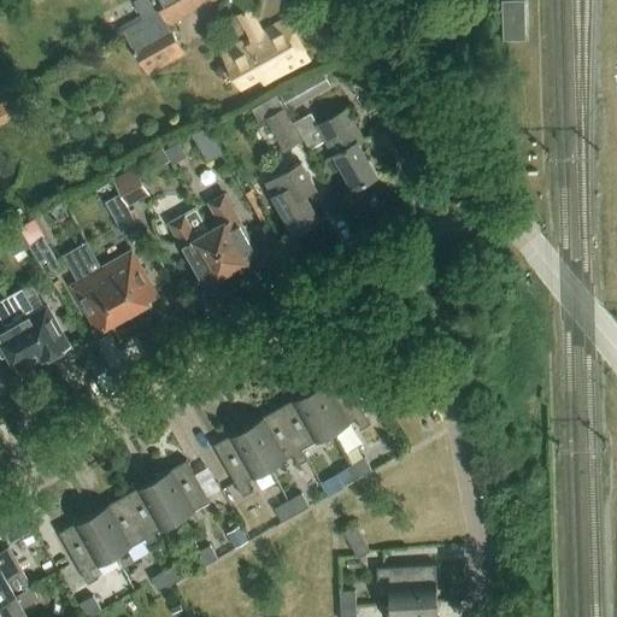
[(148,0),(137,0),(135,1),(144,18),(156,12),(148,0)]
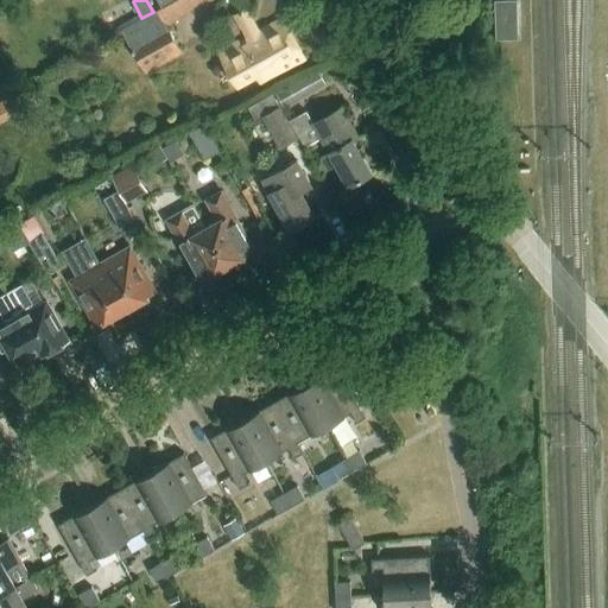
[(518,38),(517,0),(495,0),(496,38),(518,38)]
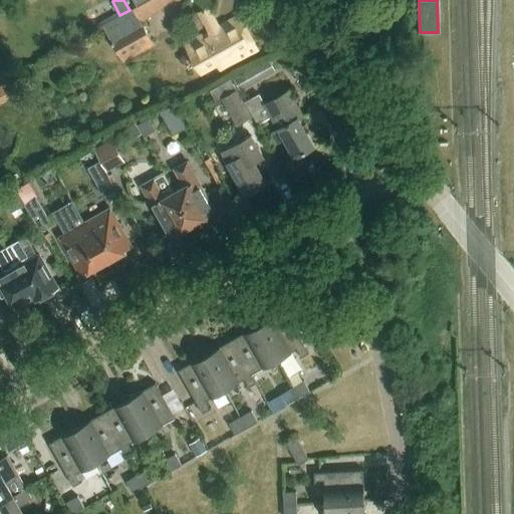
[(187,44),(202,71),(217,62),(221,68),(257,47),(240,16),(219,27),(209,7),(200,11),(211,31),(187,44)]
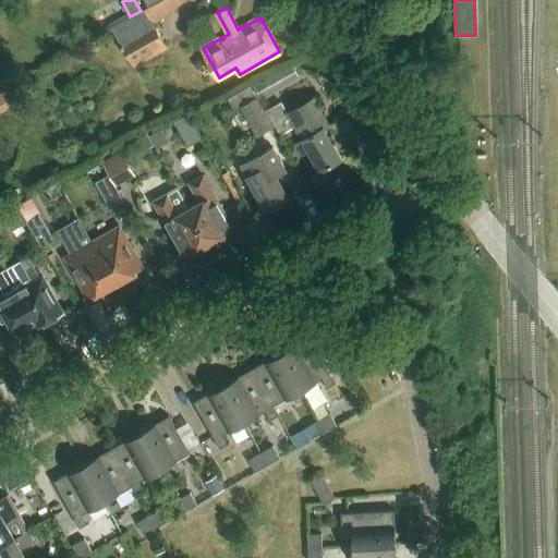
[(169,49),(154,23),(146,9),(113,28),(135,68),(169,49)]
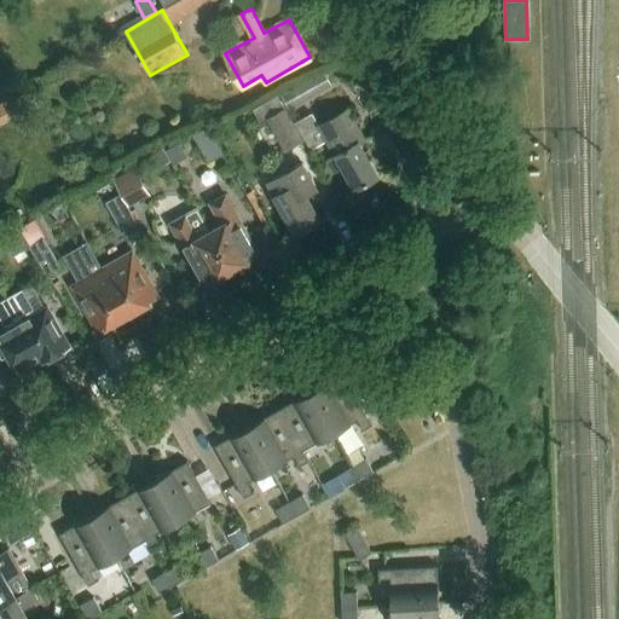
[(325,70),(283,93),(293,110),(335,87),(325,70)]
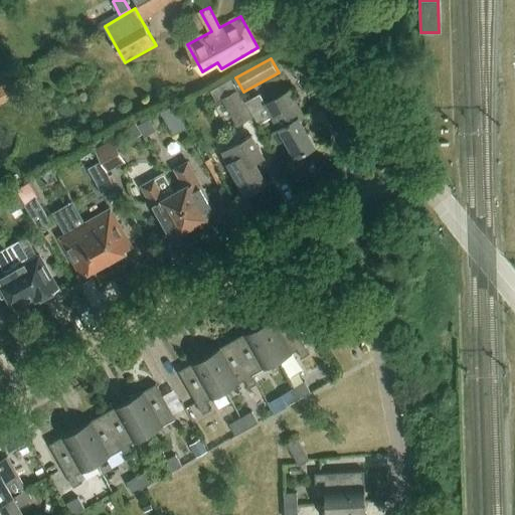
[(27,69),(0,84),(0,107),(12,100),(13,102),(38,88),(27,69)]
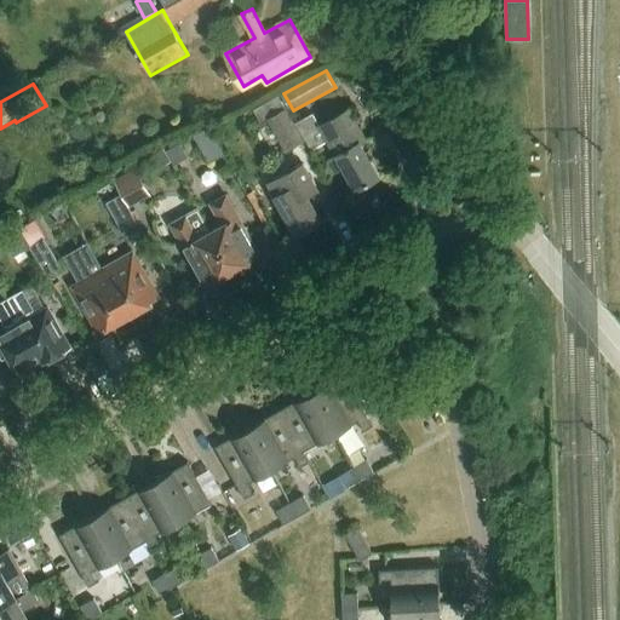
[(280,96),(252,109),(260,125),(271,120),(287,153),(306,142),(290,110),(287,112),(280,96)]
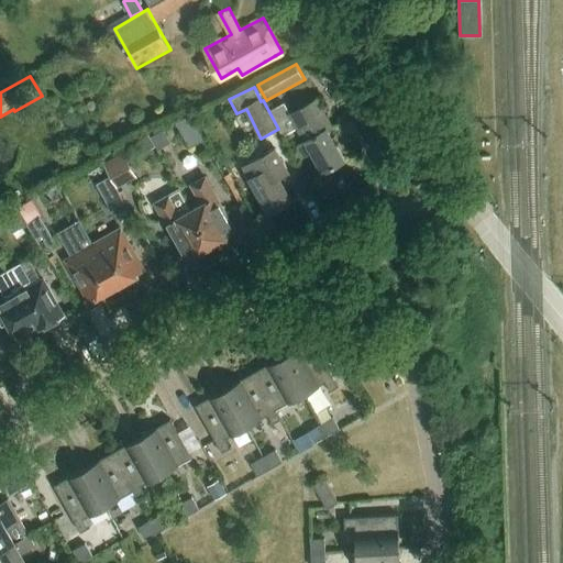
[(344,158),(328,128),(333,125),(318,97),(290,112),(306,140),(289,148),(295,157),(312,148),(323,169),(344,158)]
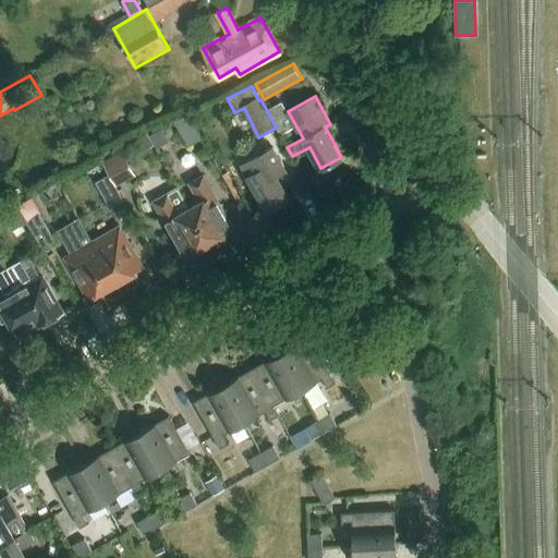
[(295,128),(282,102),(268,110),(281,135),(295,128)]
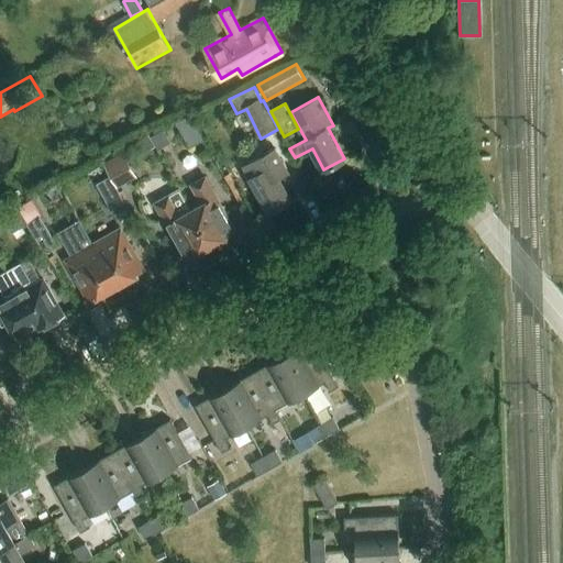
[(207,141),(192,118),(178,127),(192,150),(207,141)]
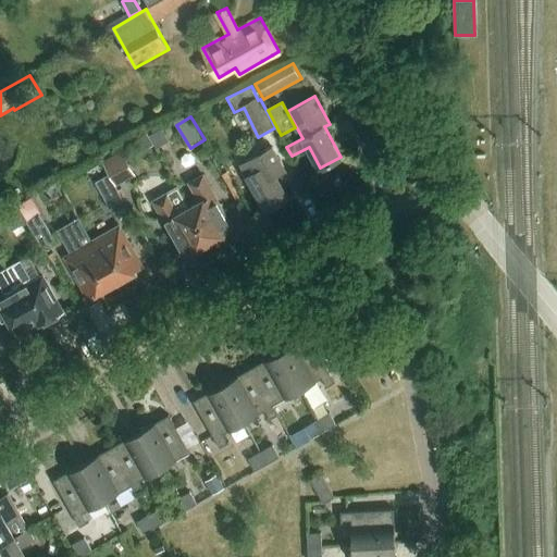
[(270,145),(239,162),(247,174),(246,175),(264,209),(286,197),(273,174),(283,169),(270,145)]
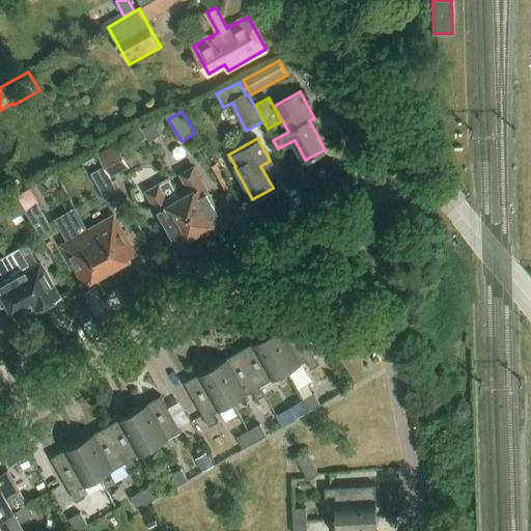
[(131,167),(117,145),(101,156),(114,177),(131,167)]
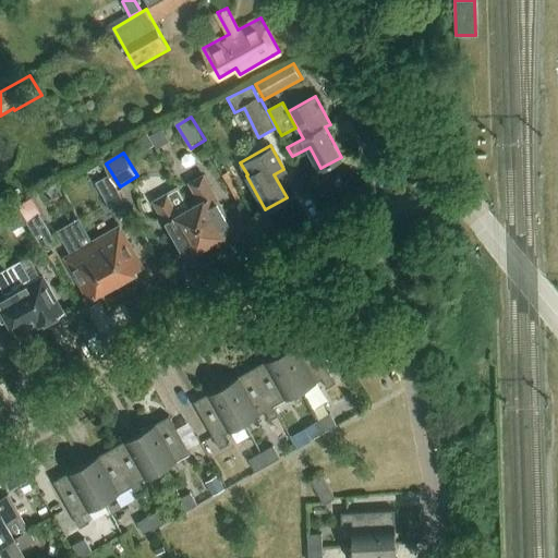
[(122,198),(108,173),(95,181),(109,206),(122,198)]
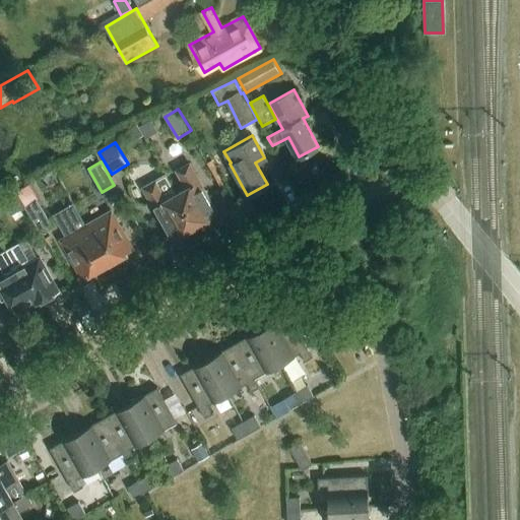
[(187,187),(177,192),(195,225),(215,213),(188,163),(177,169),(187,187)]
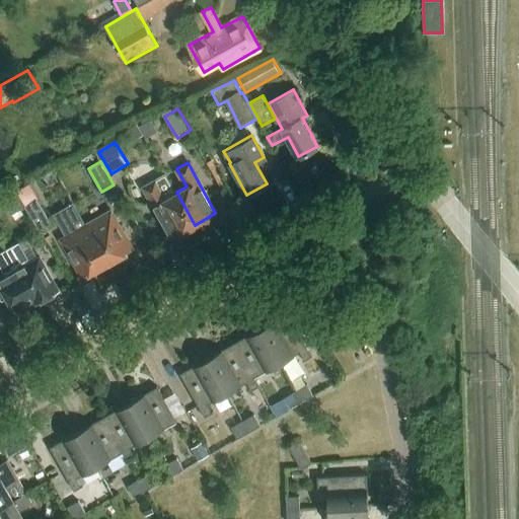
[(171,237),(195,225),(176,192),(166,174),(144,187),(171,237)]
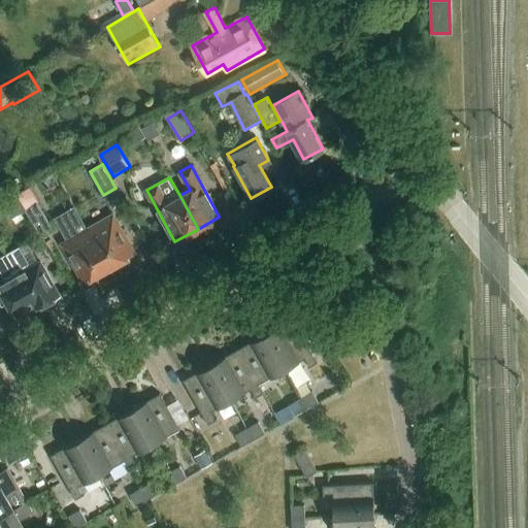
[(31,189),(19,195),(28,211),(42,236),(54,229),(31,189)]
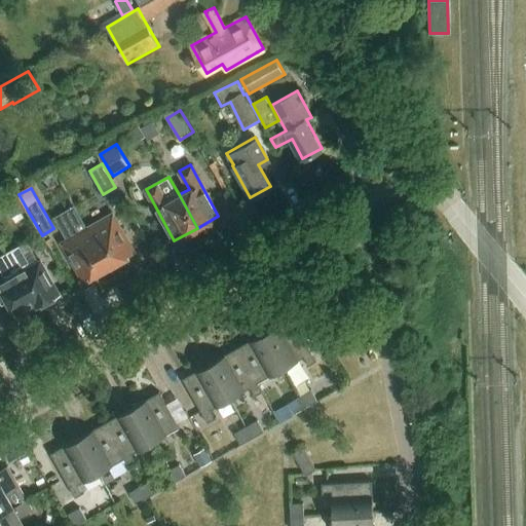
[(0,199),(10,218),(26,210),(16,191),(0,199)]
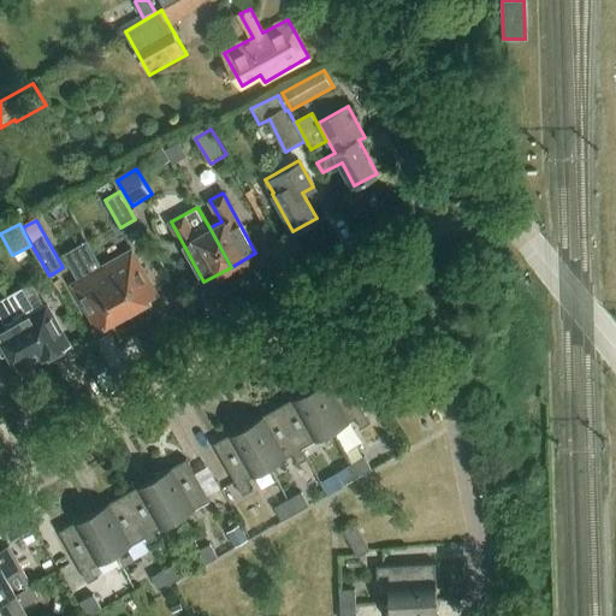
[(88,243),(65,256),(78,282),(72,285),(99,329),(128,312),(102,267),(102,268),(88,243)]
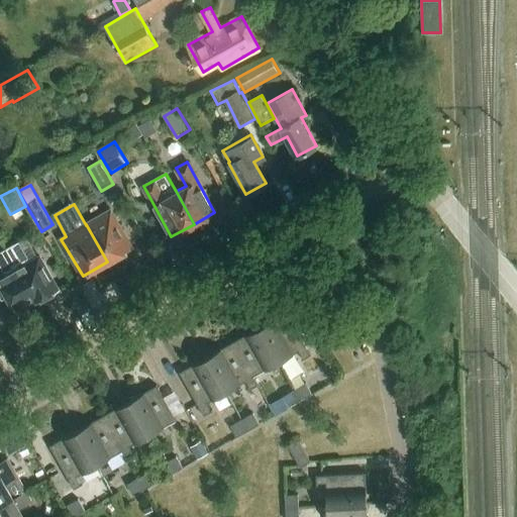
[(110,210),(86,224),(107,262),(131,247),(110,210)]
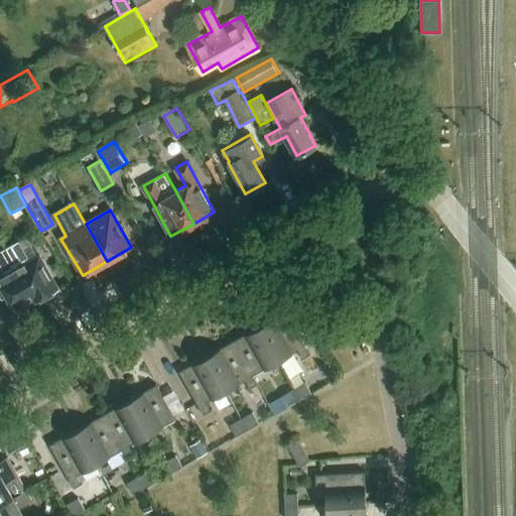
[(27,255),(19,240),(7,246),(36,296),(34,297),(37,300),(58,288),(39,255),(30,260),(27,255)]
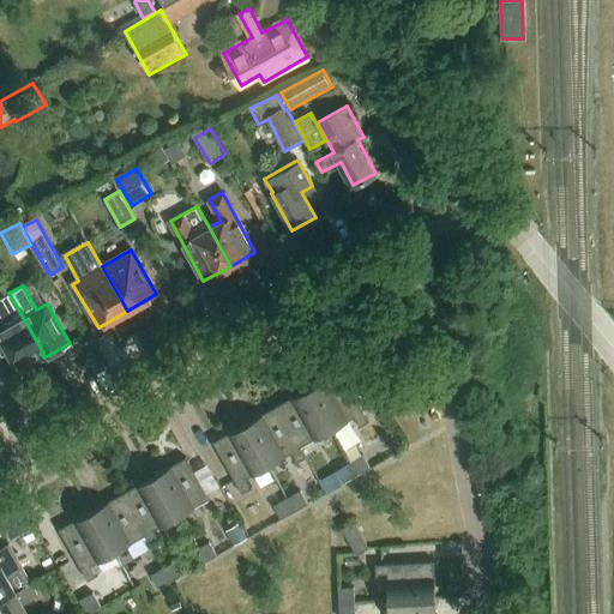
[(0,296),(0,313),(7,326),(0,330),(0,349),(2,354),(8,350),(18,366),(41,354),(43,353),(8,293),(0,296)]
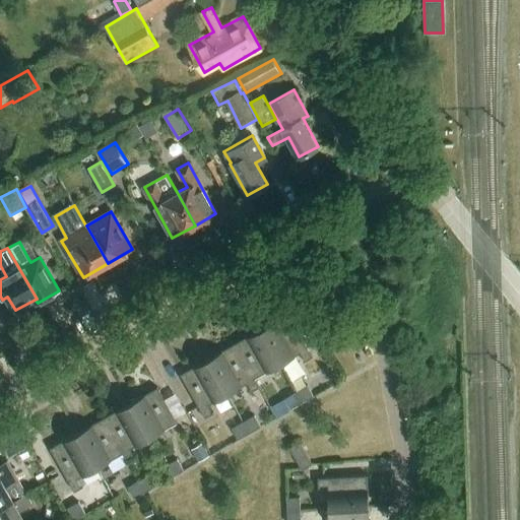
[(287,311),(262,326),(281,362),(299,351),(304,360),(312,354),(287,311)]
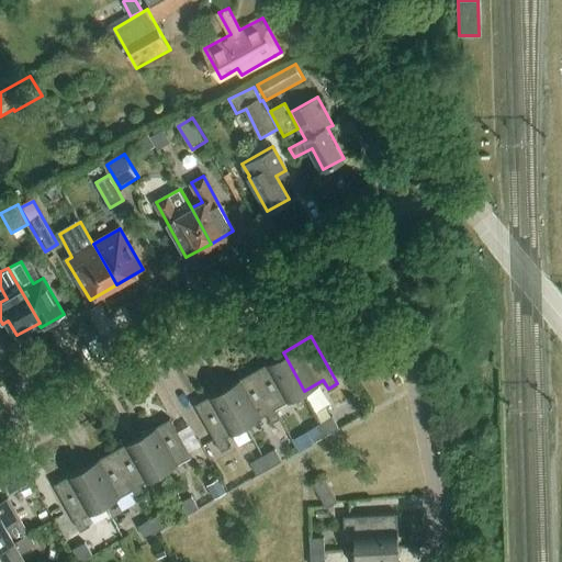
[(276,407),(304,391),(283,352),(254,369),(276,407)]
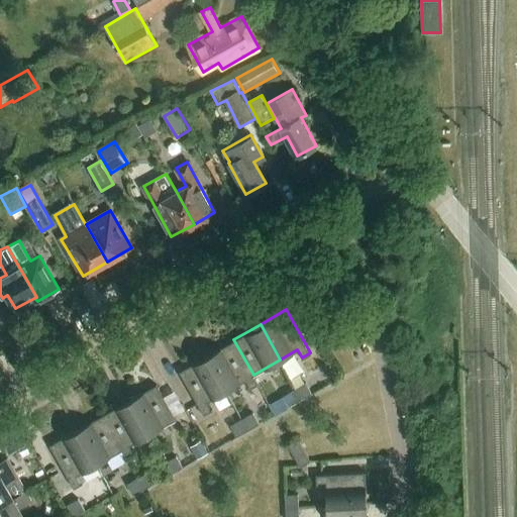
[(257,383),(253,375),(233,339),(208,354),(227,389),(244,380),(249,388),(257,383)]
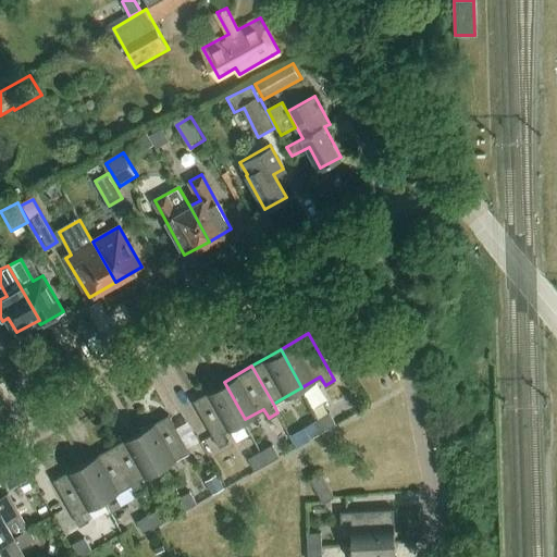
[(230,441),(224,431),(245,419),(224,382),(193,399),(220,446),(230,441)]
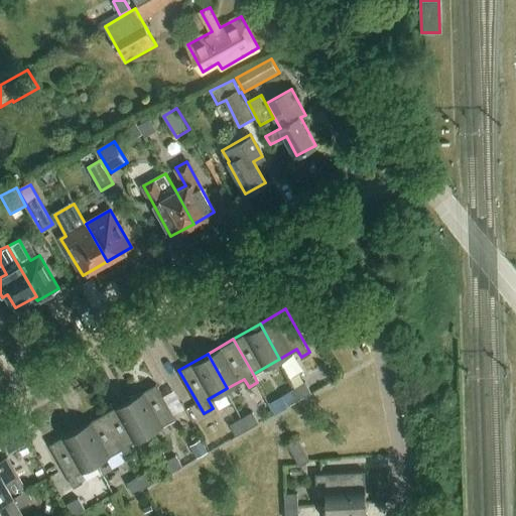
[(307,380),(295,387),(301,397),(313,391),(307,380)]
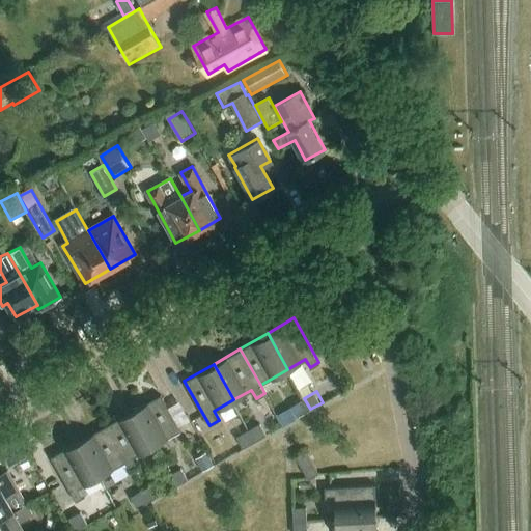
[(161,394),(134,410),(154,445),(182,429),(161,394)]
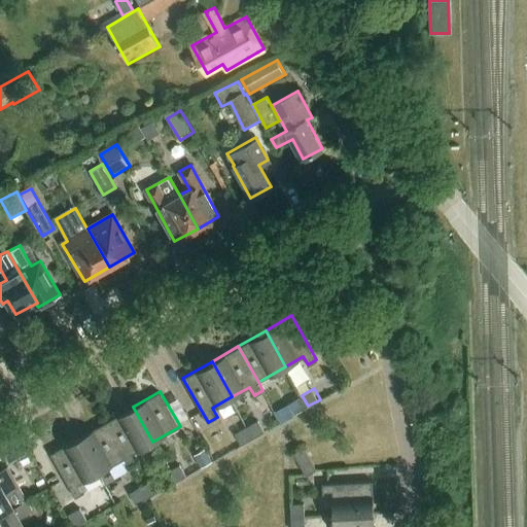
[(295,413),(308,406),(302,395),(289,401),(295,413)]
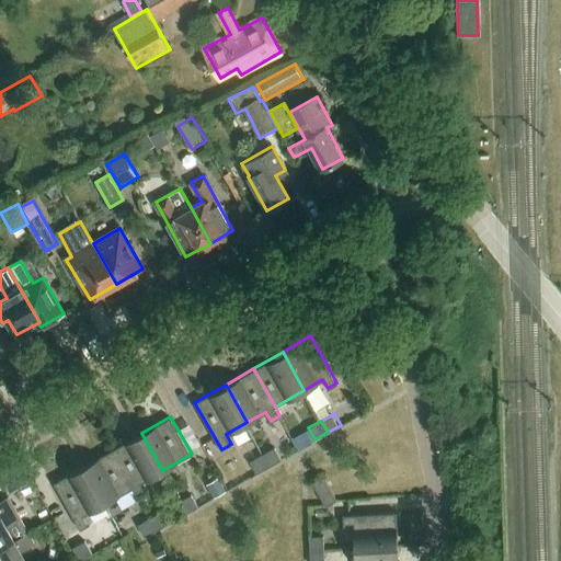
[(142,482),(162,470),(141,433),(112,449),(133,488),(138,496),(148,491),(142,482)]
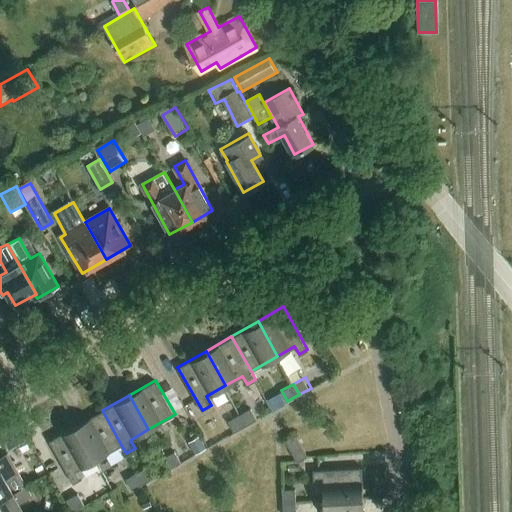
[(253,406),(241,413),(247,424),(259,417),(253,406)]
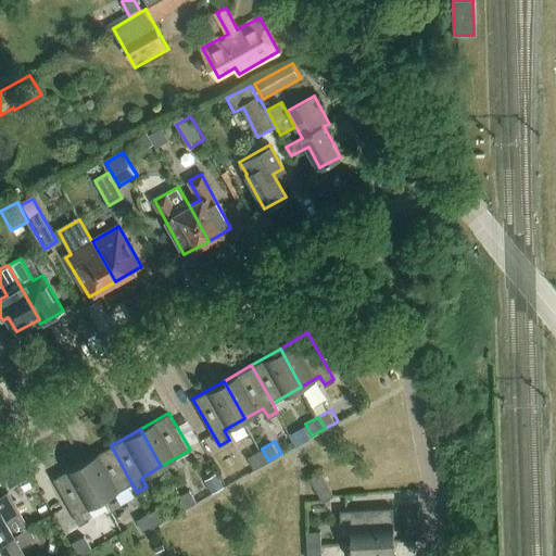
[(235,443),(214,454),(227,479),(248,469),(235,443)]
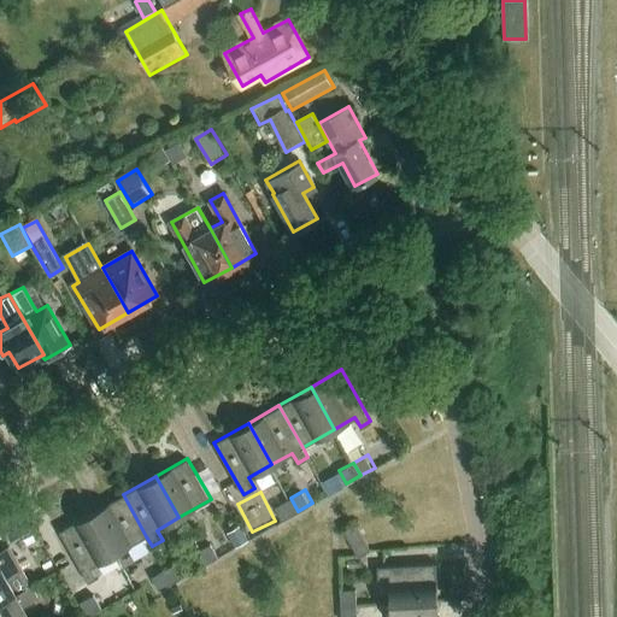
[(117,553),(146,536),(123,494),(93,512),(117,553)]
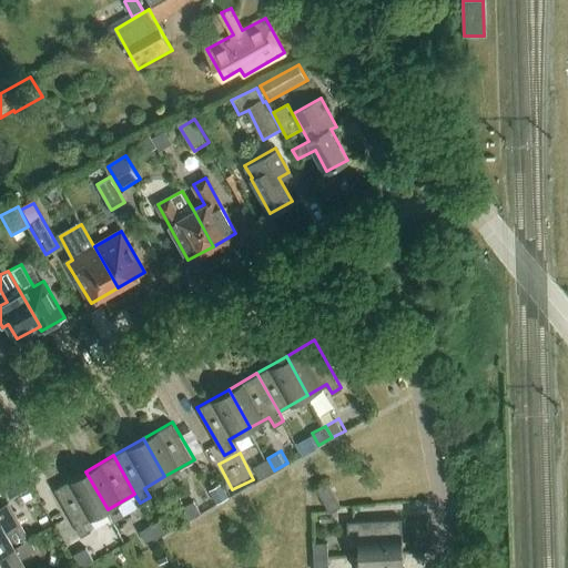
[(261,477),(274,470),(267,458),(254,465),(261,477)]
